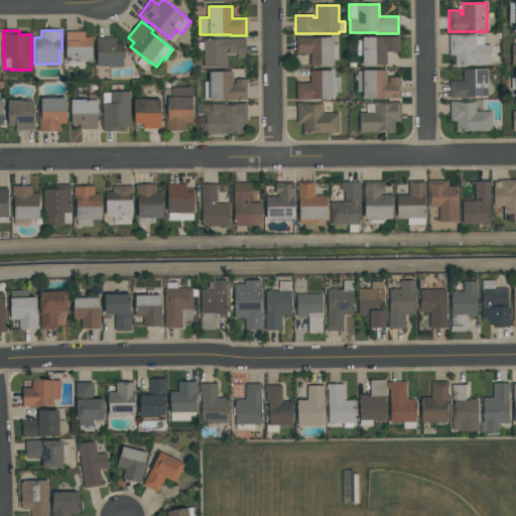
[(66,31),(85,31),(85,37),(92,37),(92,61),(78,61),(78,66),(67,66),(67,61),(66,61),(66,31)]
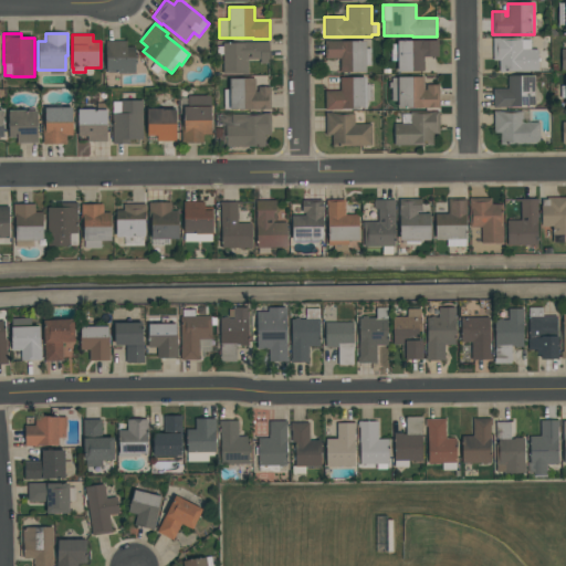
[(538,72),(499,72),(499,61),(493,61),(493,38),(522,38),(522,40),(524,40),(531,40),(531,50),(538,50),(538,72)]
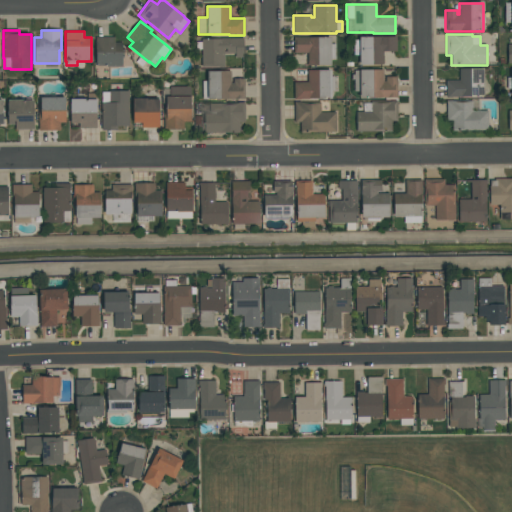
[(307,65),(307,53),(294,53),(294,36),(308,36),(308,37),(331,37),(331,44),(335,44),(335,60),(331,60),(331,65),(307,65)]
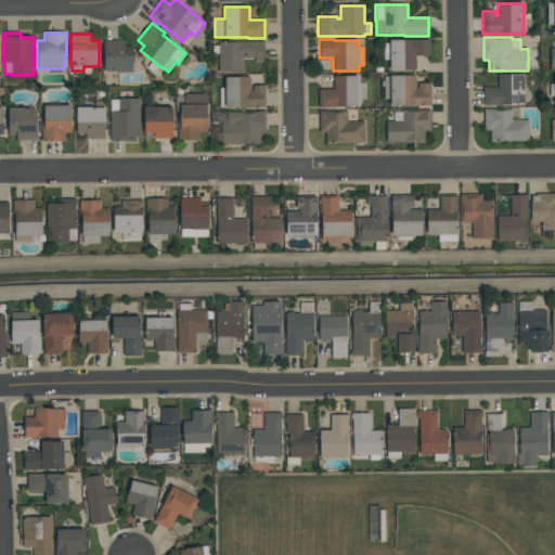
[(429,39),(429,55),(415,55),(415,71),(389,71),(389,61),(384,61),(384,43),(389,43),(389,39),(429,39)]
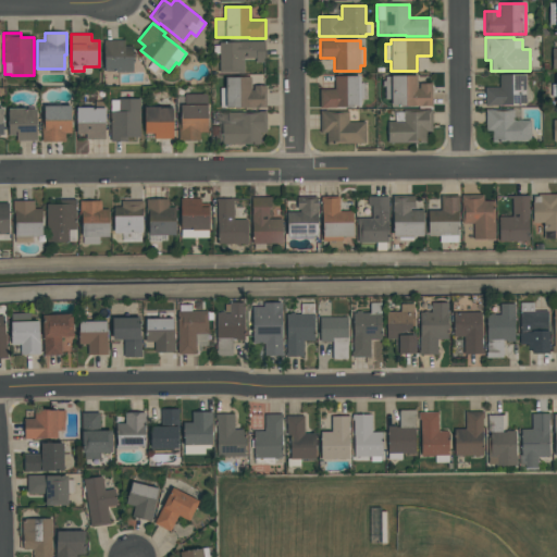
[(133,72),(104,72),(104,40),(125,40),(125,45),(133,45),(133,72)]
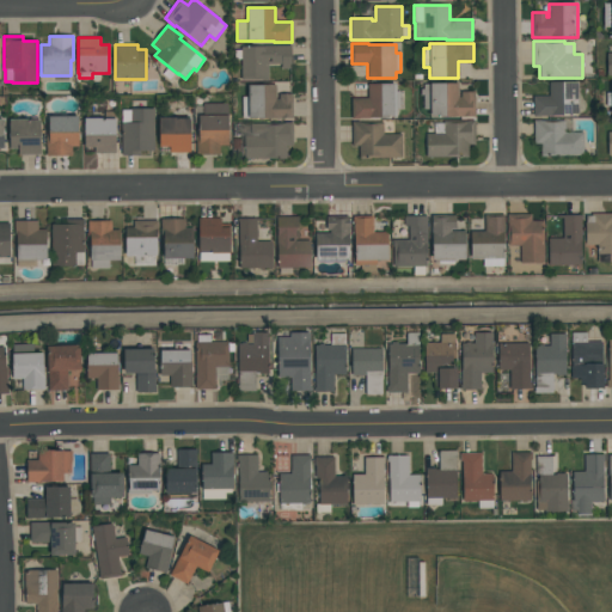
[(292,46),(292,69),(281,69),(281,65),(268,65),(268,80),(240,80),(240,59),(234,59),(234,50),(240,50),(240,47),(262,47),(262,46),(292,46)]
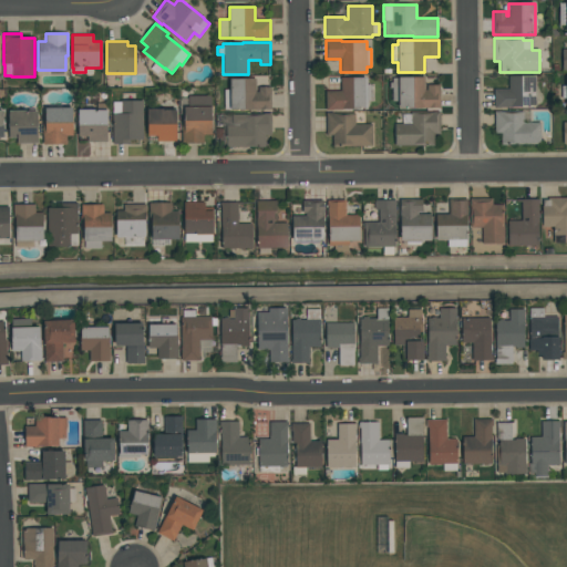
[(508,75),(535,75),(535,106),(512,106),(512,107),(494,107),(494,89),(508,89),(508,75)]
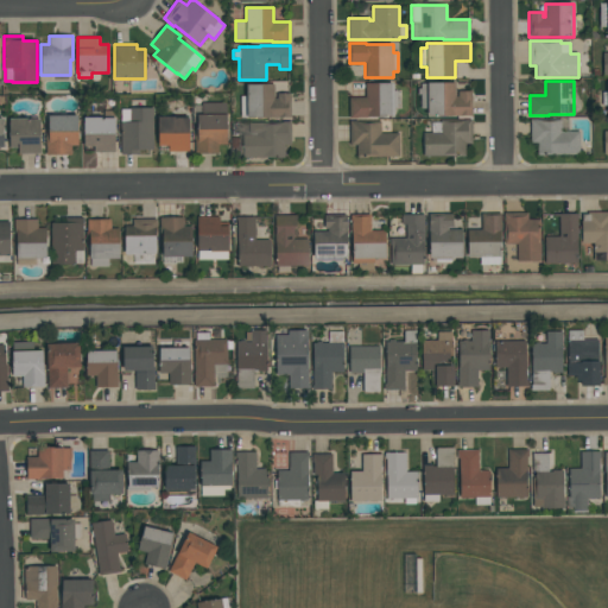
[(393,116),(368,116),(368,118),(349,118),(349,97),(365,97),(365,83),(393,83),(393,90),(397,90),(397,108),(393,108),(393,116)]
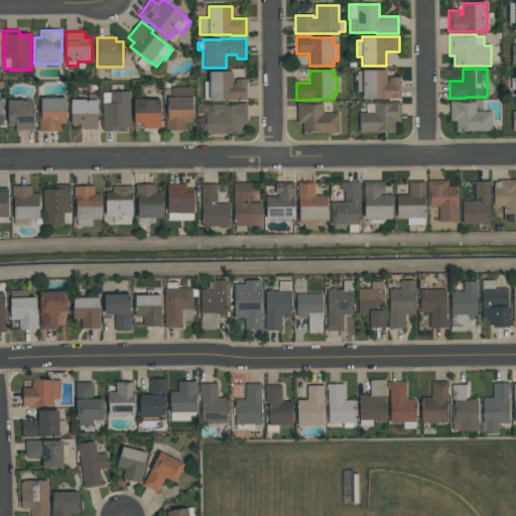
[(357,71),(362,71),(386,71),(386,82),(388,82),(388,78),(400,78),(400,98),(363,98),(363,93),(357,93),(357,81),(355,81),(355,75),(357,75),(357,71)]
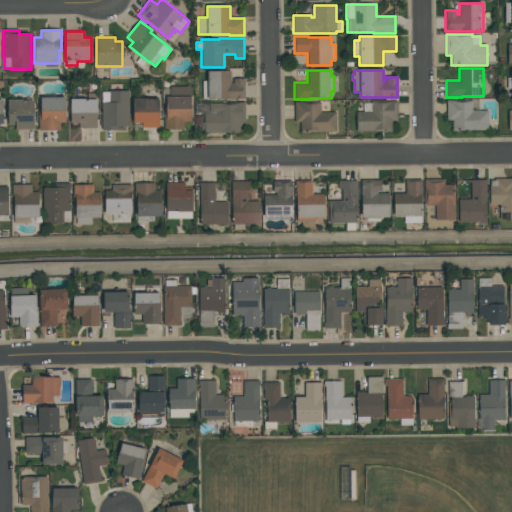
[(244,99),(207,99),(207,98),(202,98),(202,81),(207,81),(207,71),(231,71),(231,83),(233,83),(233,78),(244,78),(244,99)]
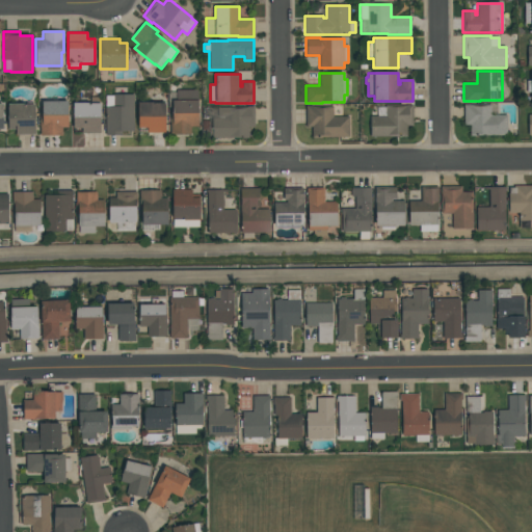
[(170,134),(170,115),(173,115),(173,100),(177,100),(177,89),(198,90),(197,127),(191,126),(191,134),(170,134)]
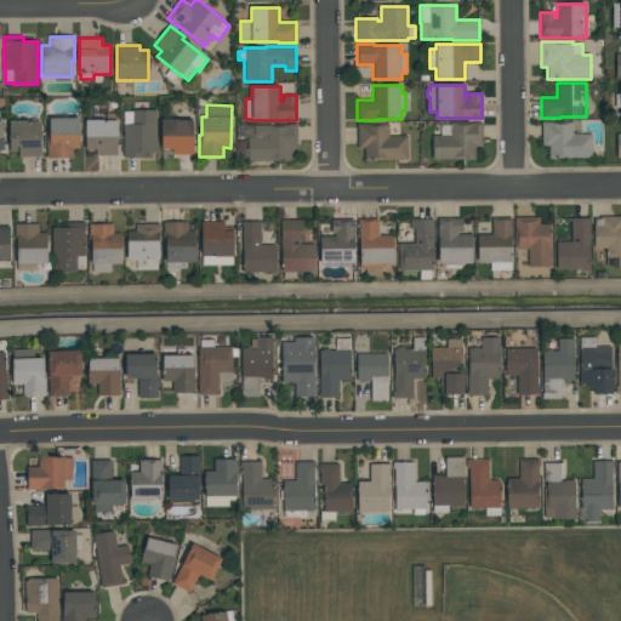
[(157,110),(157,153),(141,153),(141,158),(123,158),(123,112),(132,112),(132,110),(157,110)]
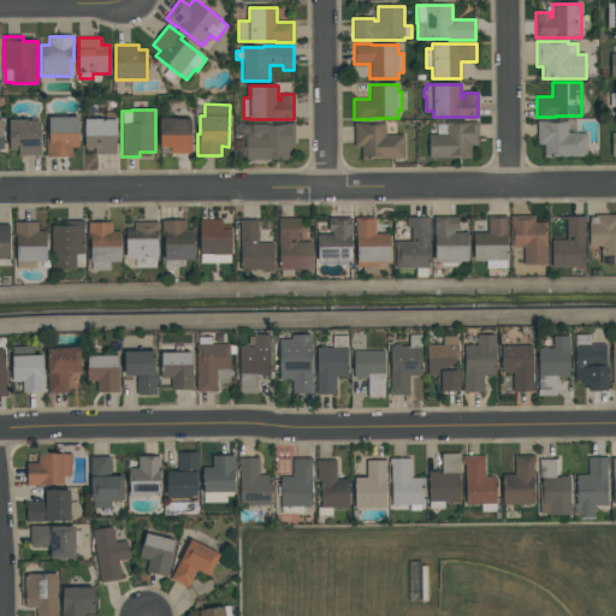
[(46,157),(46,132),(48,132),(48,117),(78,117),(78,148),(72,148),(72,157),(46,157)]
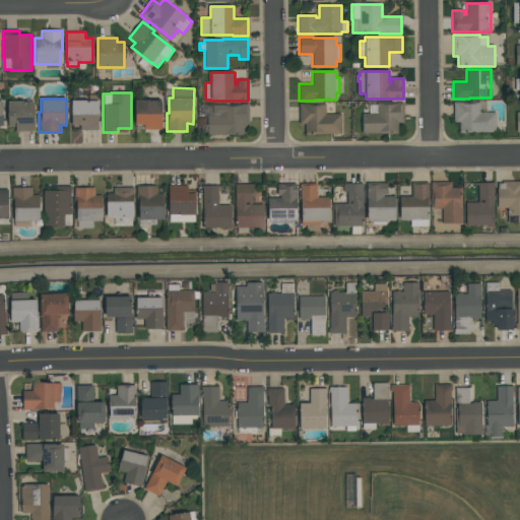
[(161,100),(161,129),(144,129),(144,124),(135,124),(135,100),(161,100)]
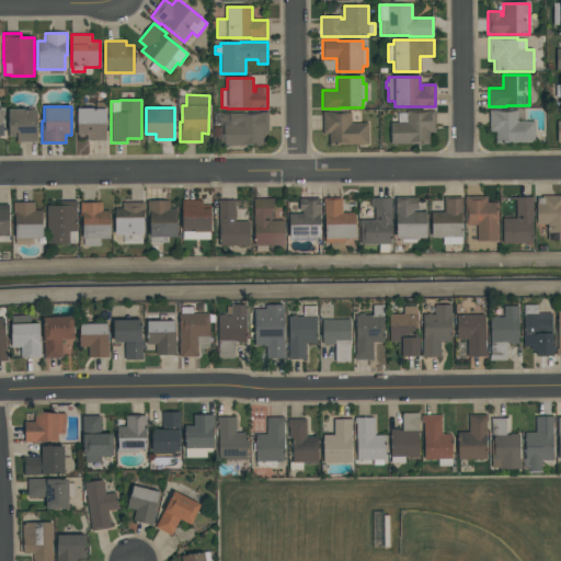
[(37,141),(16,141),(16,137),(9,137),(9,109),(27,109),(27,110),(37,110),(37,141)]
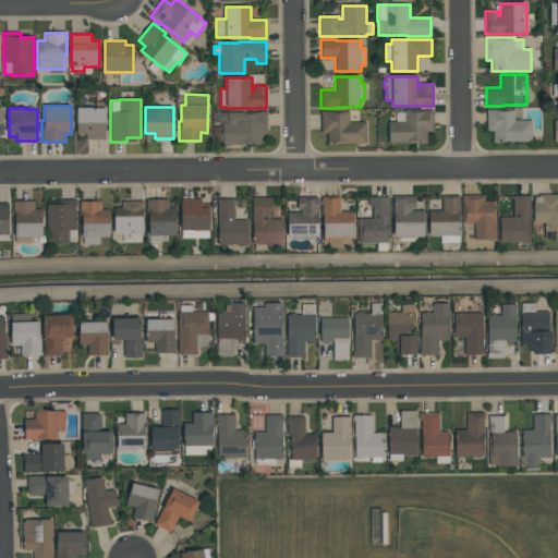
[(76,134),(76,108),(105,108),(105,138),(86,138),(86,134),(76,134)]
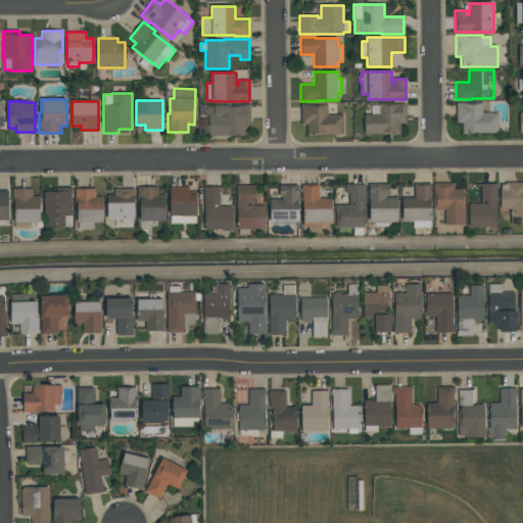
[(406,102),(406,124),(400,124),(400,135),(392,135),(392,134),(364,134),(364,113),(371,113),(371,105),(379,105),(379,103),(392,103),(392,102),(406,102)]
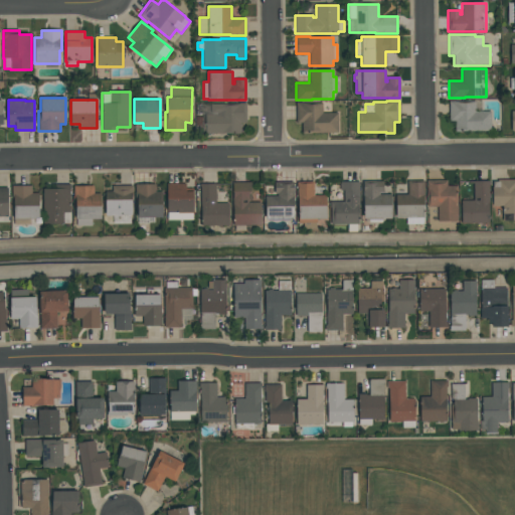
[(490,112),(490,131),(455,131),(455,121),(449,121),(449,101),(476,101),(476,112),(490,112)]
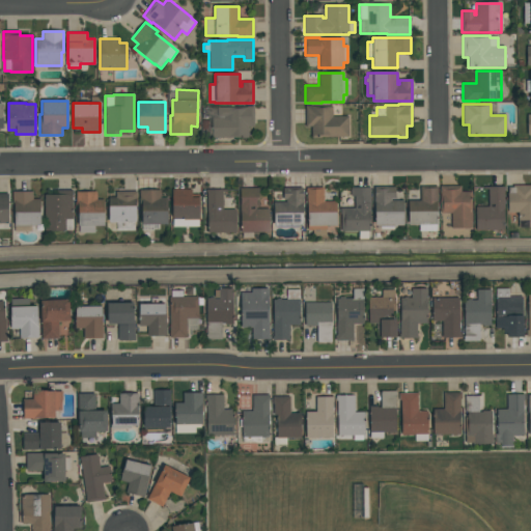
[(305,127),(305,106),(333,106),(333,116),(348,116),(348,137),(322,137),(322,138),(311,138),(311,127),(305,127)]
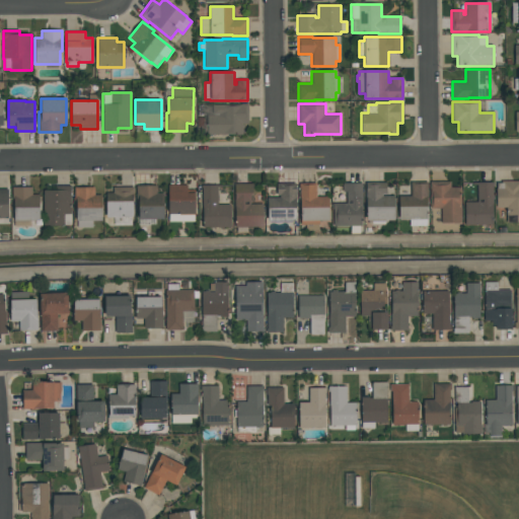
[(242,135),(234,135),(234,134),(224,134),(224,135),(208,136),(207,116),(213,115),(213,104),(248,104),(248,124),(242,124),(242,135)]
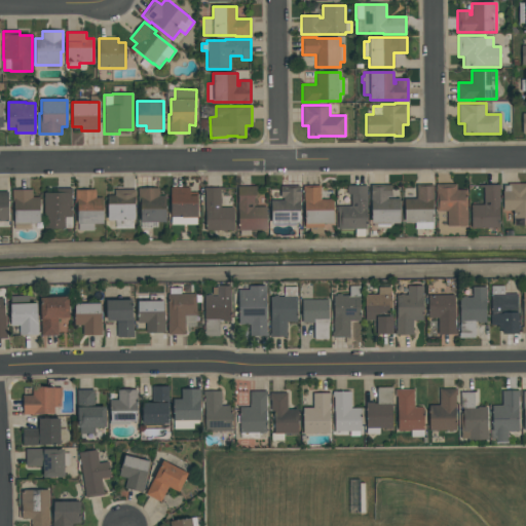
[(525,226),(513,226),(513,211),(502,211),(502,191),(503,191),(503,185),(508,185),(508,183),(525,183),(525,226)]
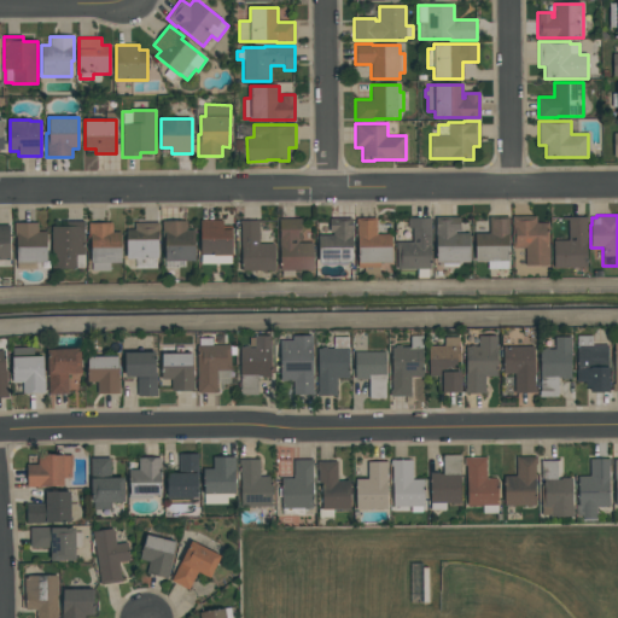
[(536,216),(536,223),(549,223),(549,266),(525,266),(525,248),(512,249),(512,216),(536,216)]
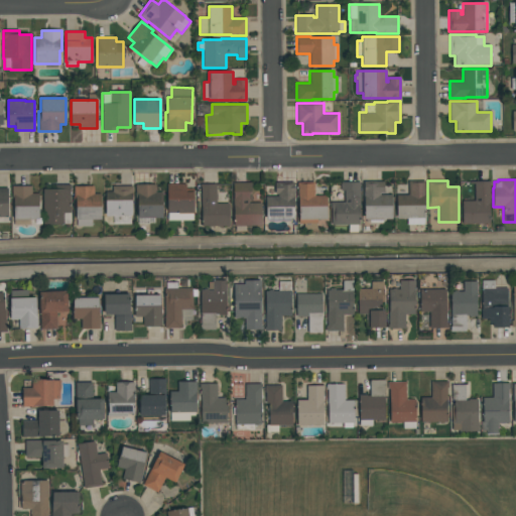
[(314,181),(314,196),(327,196),(327,219),(316,219),(316,230),(306,230),(302,224),(298,224),(298,187),(297,187),(297,181),(314,181)]
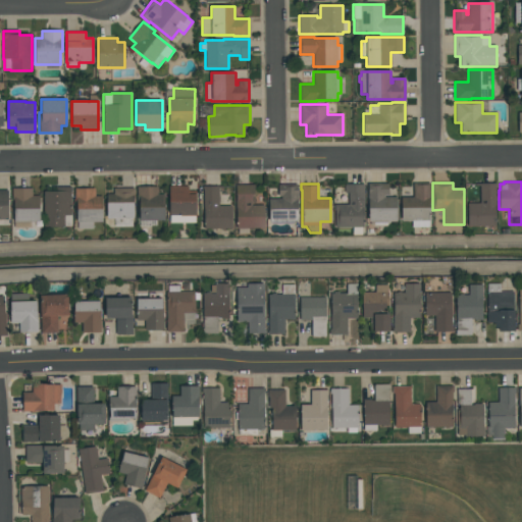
[(388,184),(388,196),(384,196),(384,197),(397,197),(397,221),(368,221),(368,201),(367,201),(367,194),(368,194),(368,184),(388,184)]
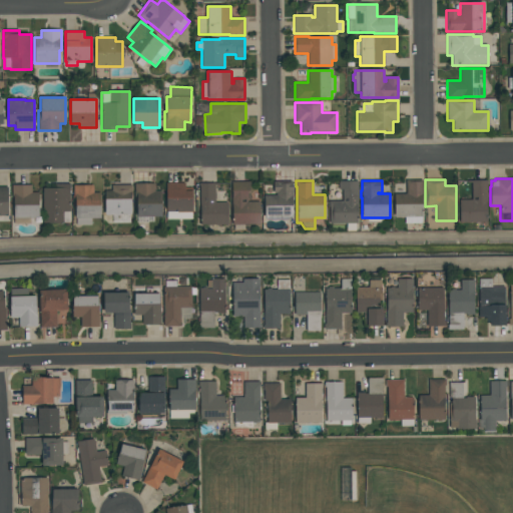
[(423,217),(422,217),(422,223),(405,223),(405,217),(394,217),(394,193),(406,193),(406,180),(423,180),(423,217)]
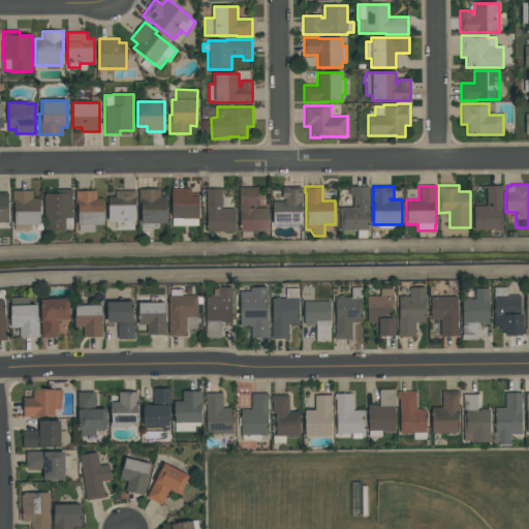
[(473,228),(473,206),(487,206),(487,188),(481,188),(481,186),(502,186),(502,188),(502,228),(473,228)]
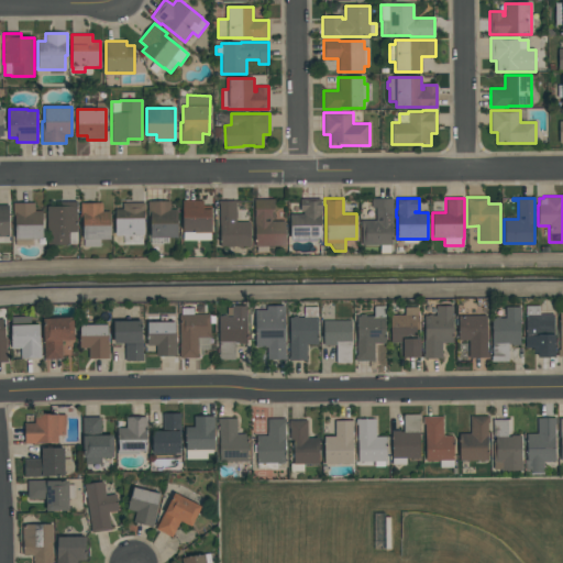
[(285,246),(267,246),(267,252),(257,252),(257,247),(255,247),(255,199),(274,199),(274,210),(273,210),(273,219),(272,219),(272,221),(285,221),(285,246)]
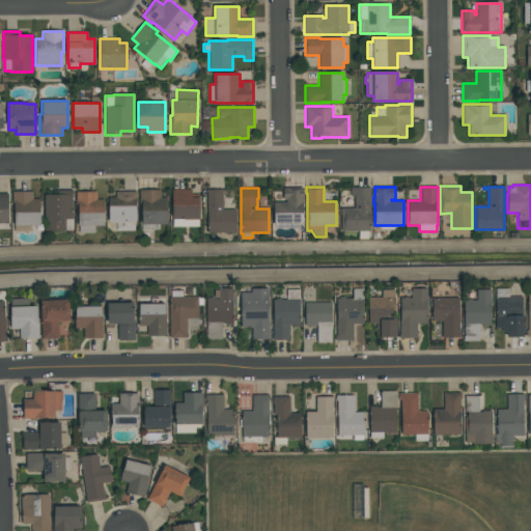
[(303,189),(303,226),(274,226),(274,202),(283,202),(283,188),(289,188),(289,190),(299,190),(299,189),(303,189)]
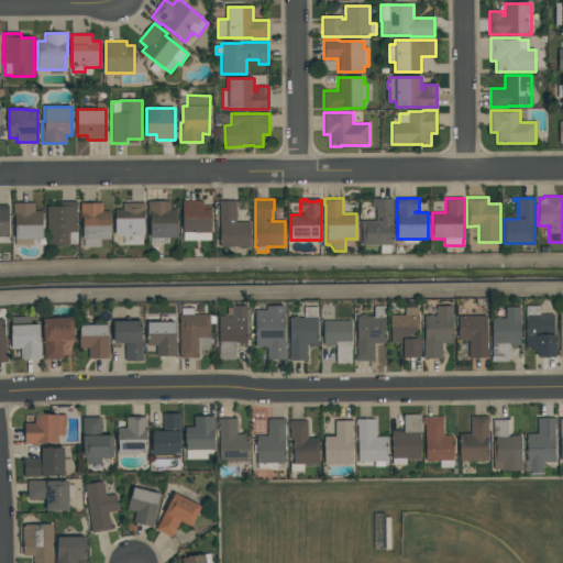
[(393,199),(393,222),(392,222),(392,245),(390,245),(390,253),(379,253),(379,245),(362,245),(362,227),(361,227),(361,220),(376,220),(376,208),(372,208),(372,199),(393,199)]
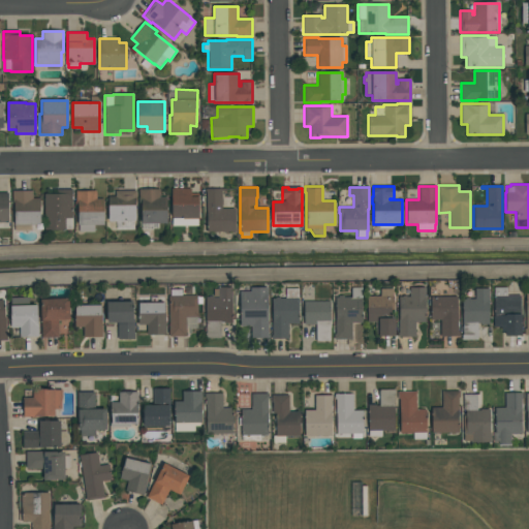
[(191,188),(191,193),(198,193),(198,226),(173,226),(173,218),(172,218),(172,188),(191,188)]
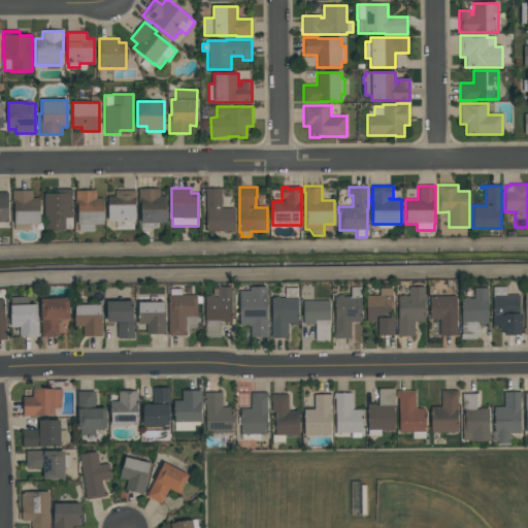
[(72,189),(72,229),(65,229),(65,230),(43,230),(43,194),(58,194),(58,189),(72,189)]
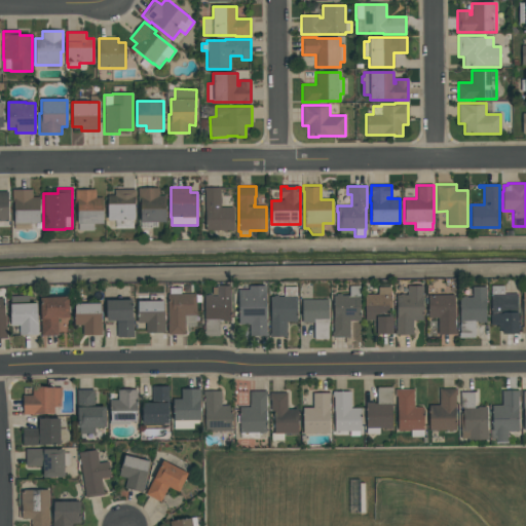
[(138,209),(138,188),(159,188),(158,195),(166,195),(165,222),(157,222),(157,228),(141,227),(141,209),(138,209)]
